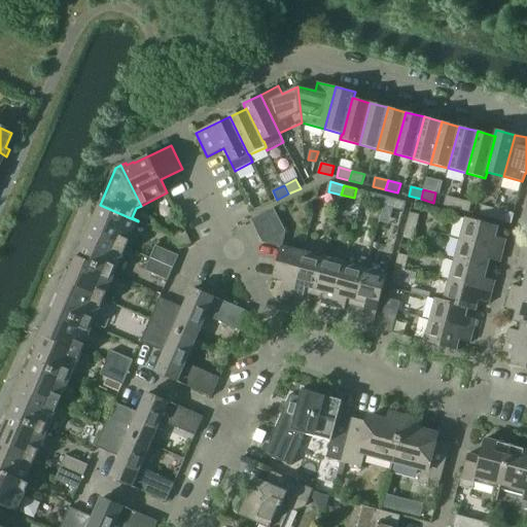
[(370,202),(382,206),(385,196),(373,192),(370,202)]
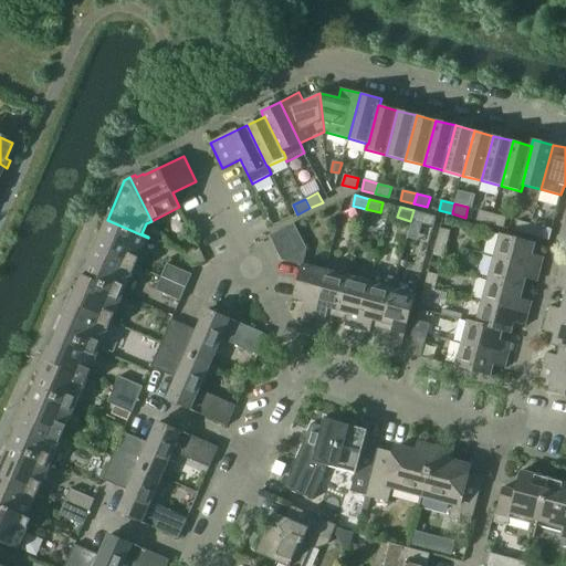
[(413,210),(410,221),(433,227),(437,217),(413,210)]
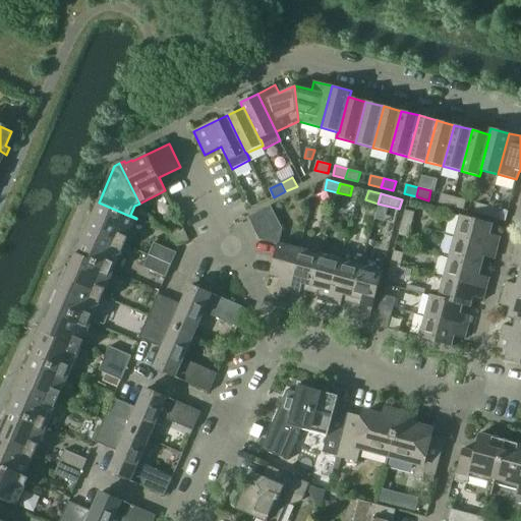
[(439,203),(452,207),(454,196),(442,193),(439,203)]
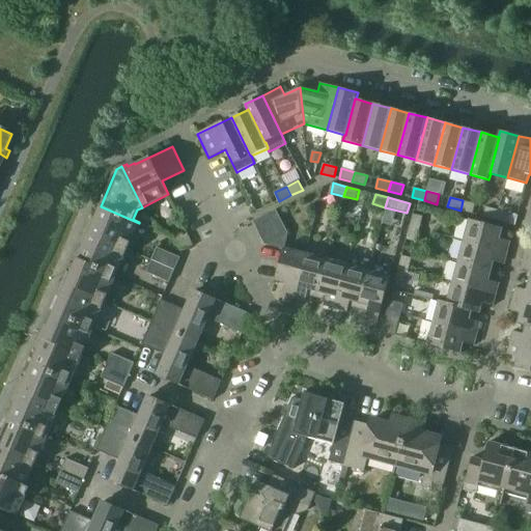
[(463,200),(460,211),(473,214),(475,204),(463,200)]
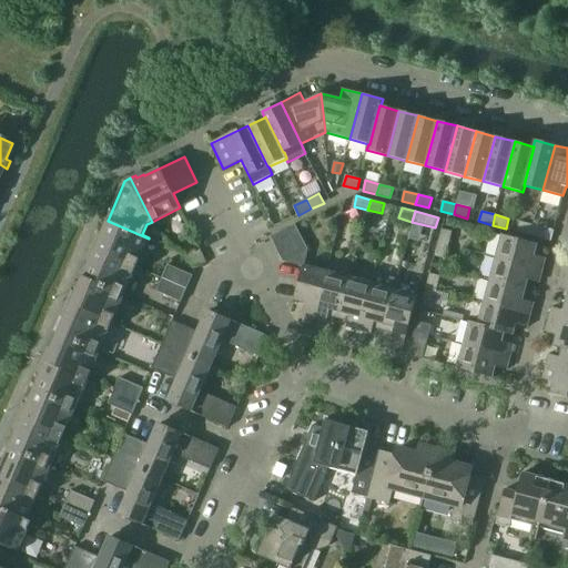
[(93,242),(91,247),(137,267),(149,239),(108,221),(101,236),(99,236),(97,243),(93,242)]
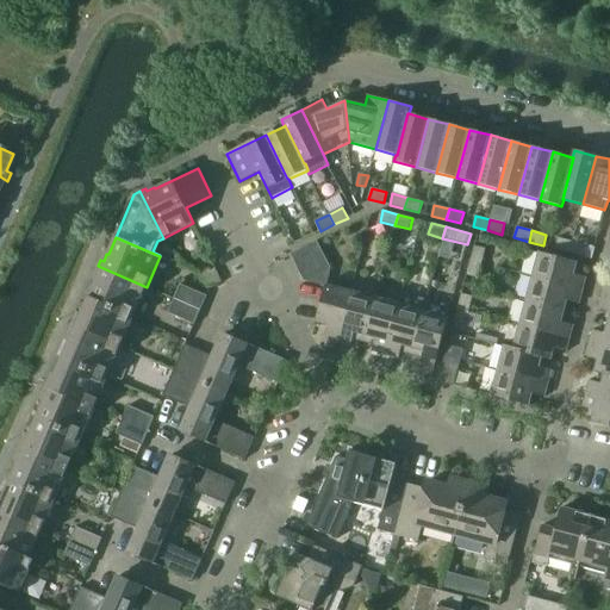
[(555,249),(570,253),(573,242),(559,237),(555,249)]
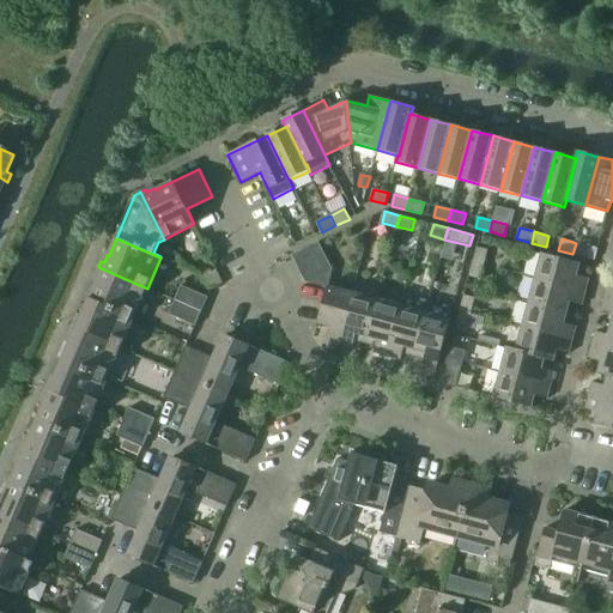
[(326,340),(339,344),(353,292),(329,285),(332,269),(319,242),(292,255),(305,281),(327,287),(317,325),(329,327),(326,340)]
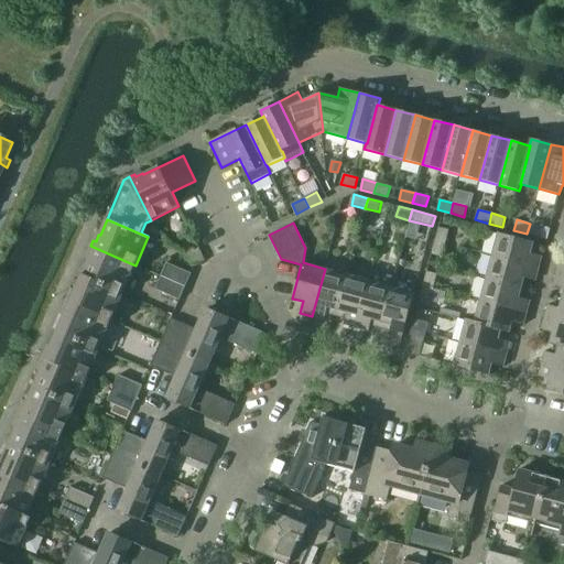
[(530,224),(527,234),(541,237),(543,227),(530,224)]
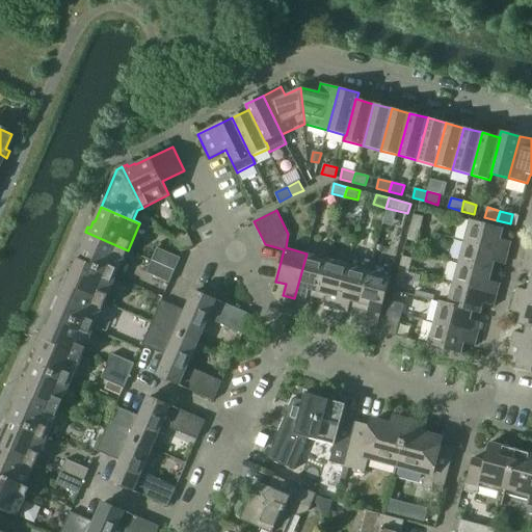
[(414,214),(410,227),(420,230),(424,217),(414,214)]
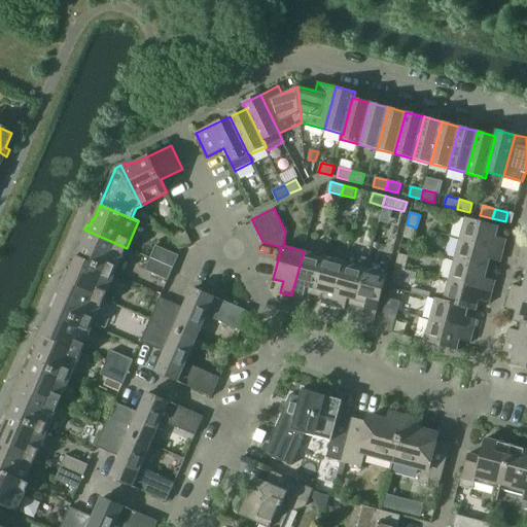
[(465,217),(460,239),(504,251),(507,239),(496,237),(499,226),(465,217)]
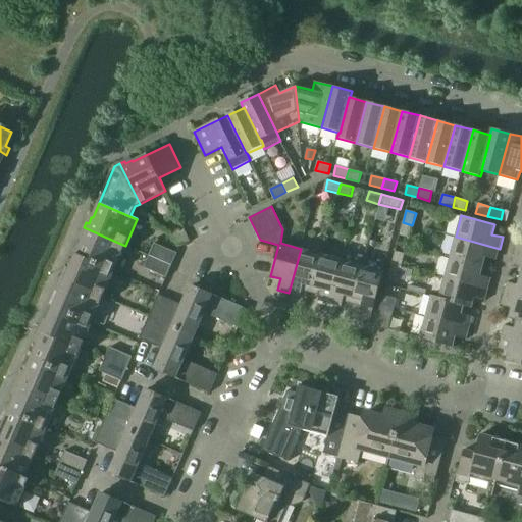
[(412,225),(403,222),(400,236),(409,238),(412,225)]
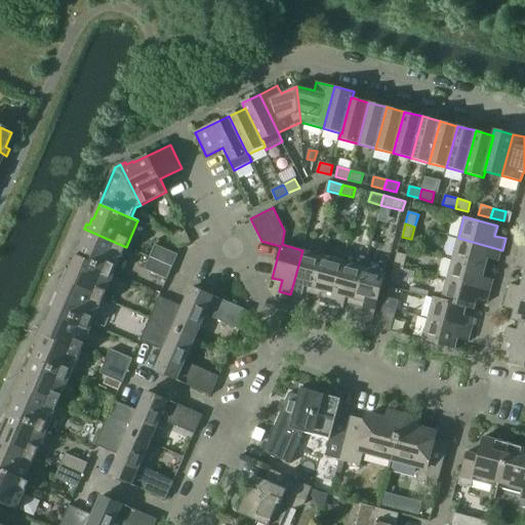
[(83,241),(77,256),(115,273),(126,247),(84,229),(82,233),(84,234),(82,241),(83,241)]
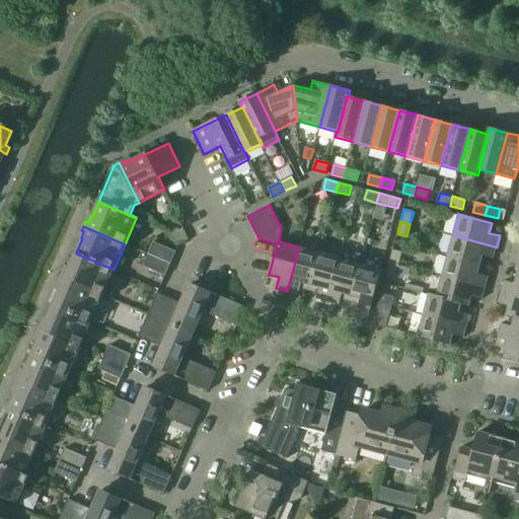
[(453,235),(447,255),(480,265),(483,255),(494,258),(497,247),(453,235)]
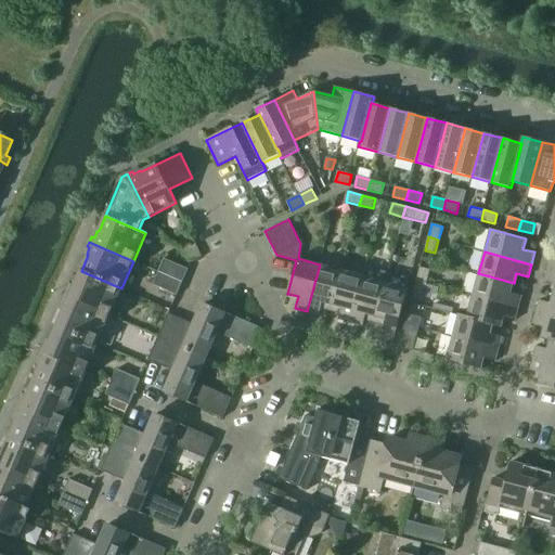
[(165,258),(159,271),(183,282),(189,269),(165,258)]
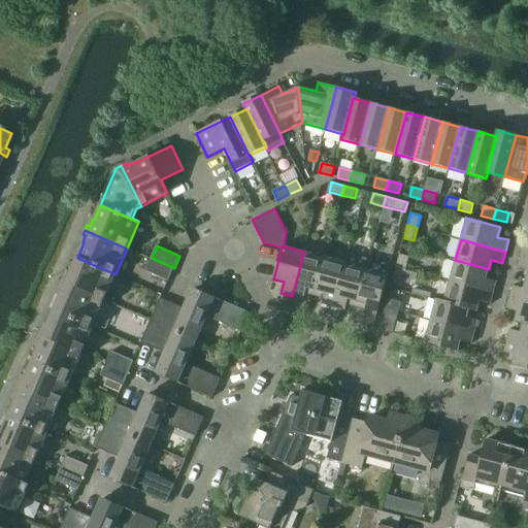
[(307,288),(316,291),(325,257),(304,252),(292,296),(304,299),(307,288)]
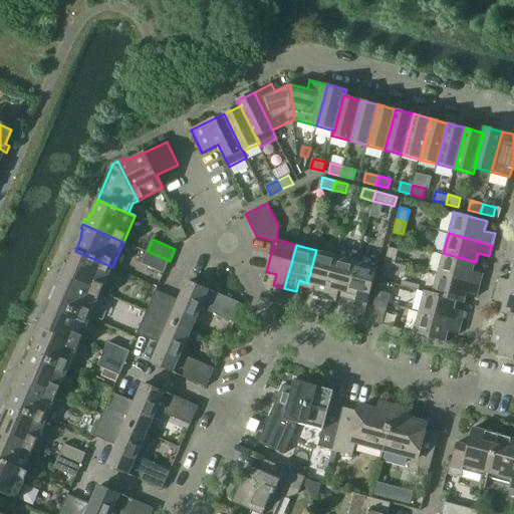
[(390,247),(386,260),(396,262),(399,250),(390,247)]
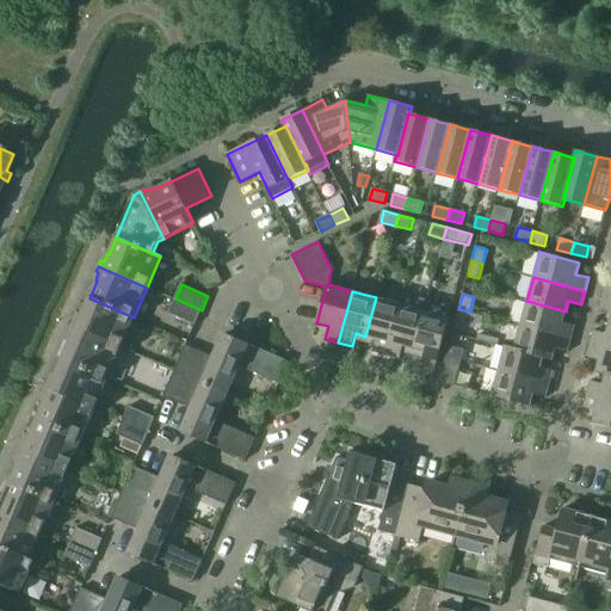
[(403,346),(413,350),(426,301),(402,295),(400,303),(387,355),(400,358),(403,346)]
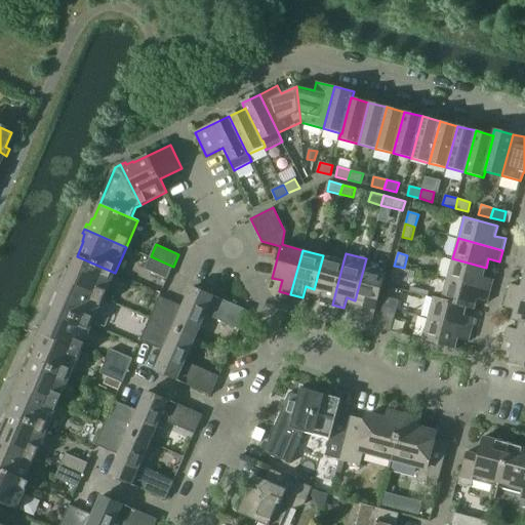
[(524,268),(524,270),(523,278),(524,278),(524,255),(518,254),(515,266),(524,268)]
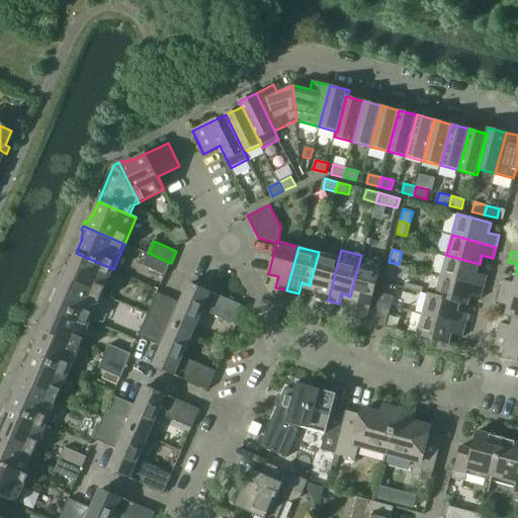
[(316,297),(328,300),(339,257),(319,252),(310,285),(319,287),(316,297)]
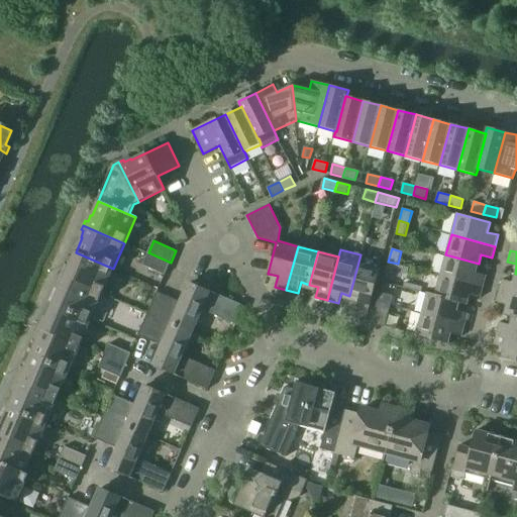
[(63,272),(61,276),(102,294),(113,269),(76,252),(70,267),(68,266),(66,273),(63,272)]
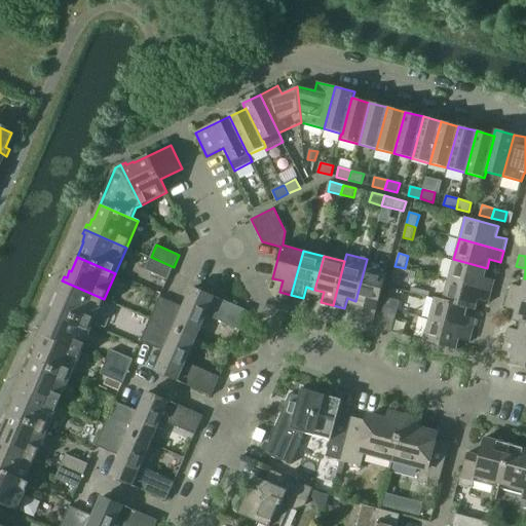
[(174,267),(151,257),(146,269),(168,279),(174,267)]
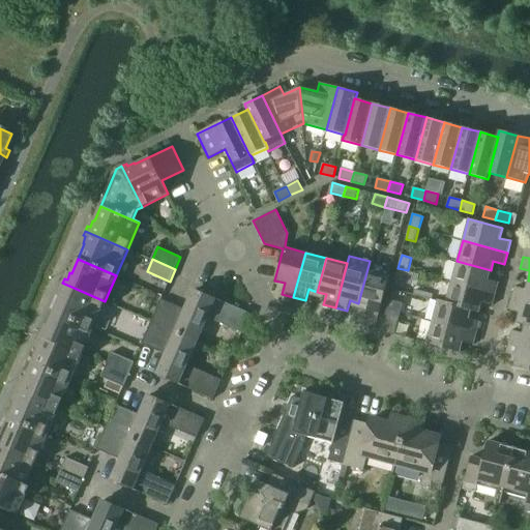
[(370,261),(358,303),(367,305),(365,316),(378,319),(391,267),(370,261)]
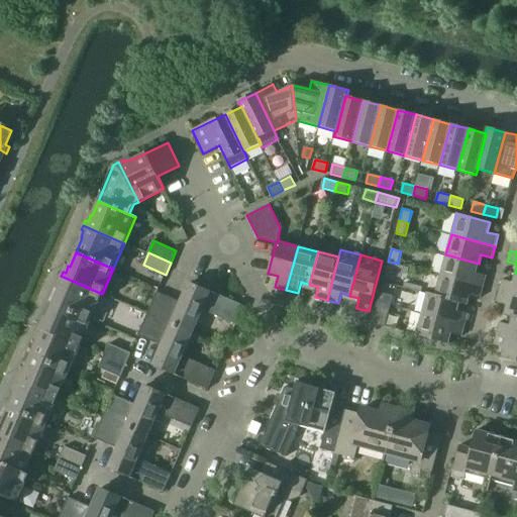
[(445,254),(440,275),(484,287),(487,275),(477,273),(479,264),(445,254)]
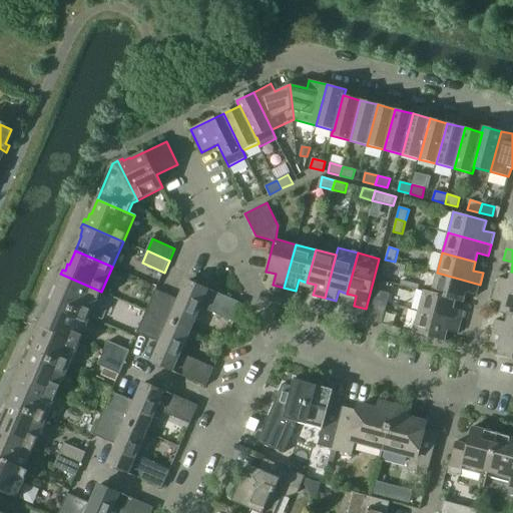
[(395,262),(385,260),(382,272),(391,274),(395,262)]
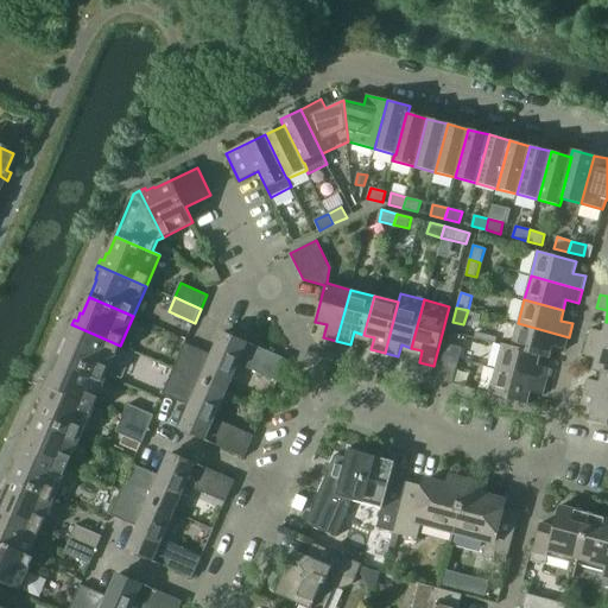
[(590,329),(587,342),(607,347),(607,322),(606,322),(603,331),(590,329)]
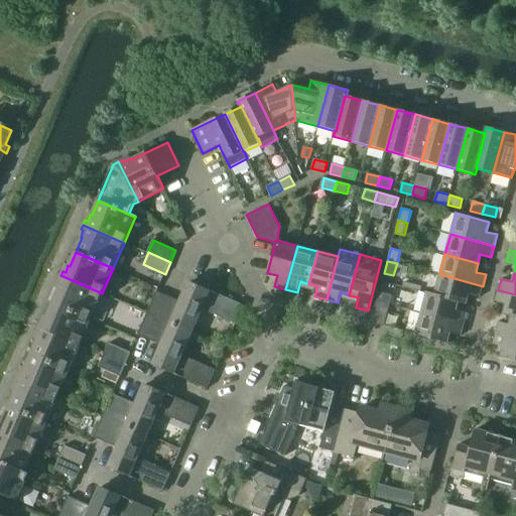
[(439,274),(434,293),(433,294),(460,301),(459,302),(467,304),(470,294),(480,297),(483,286),(439,274)]
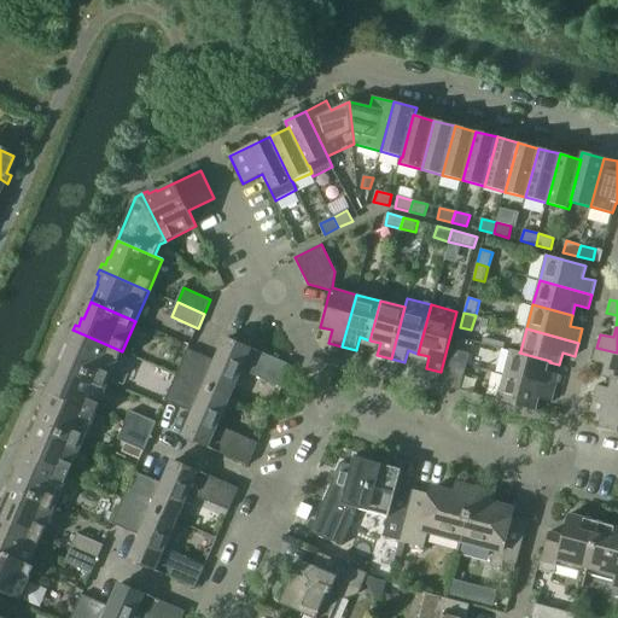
[(71,345),(64,362),(109,382),(122,351),(73,330),(70,336),(74,337),(70,345),(71,345)]
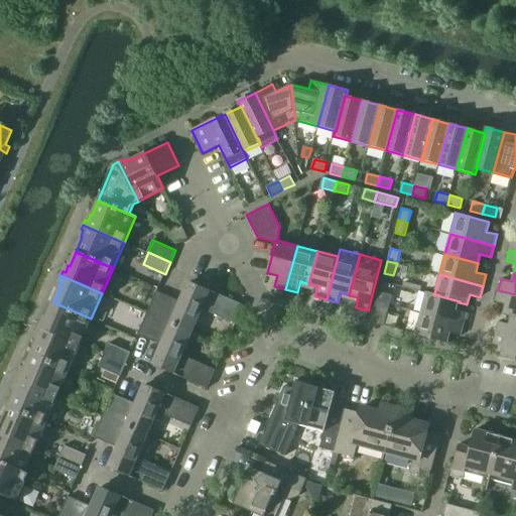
[(168,296),(159,317),(191,332),(202,309),(236,324),(244,304),(188,281),(187,283),(179,301),(168,296)]
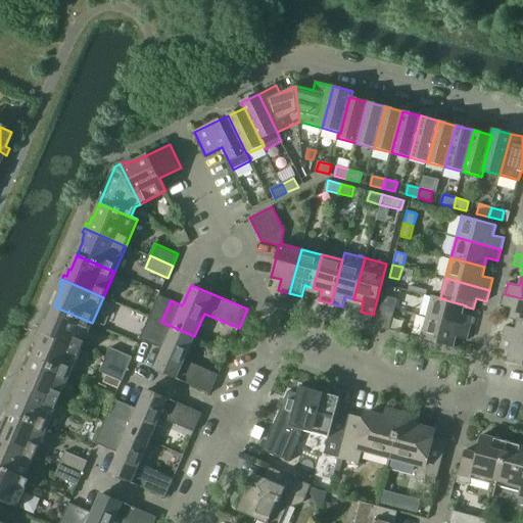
[(510,319),(518,321),(518,320),(522,321),(522,298),(505,294),(502,305),(513,308),(510,319)]
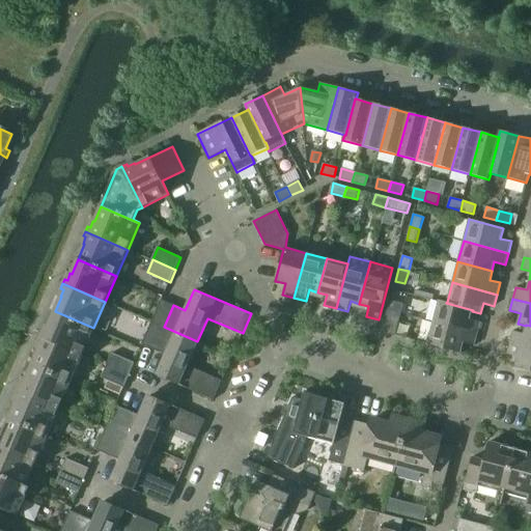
[(161,300),(151,322),(164,327),(173,305),(161,300)]
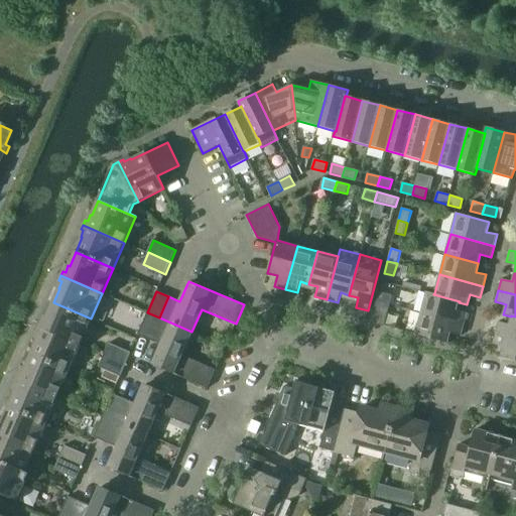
[(426,291),(420,312),(464,325),(467,313),(457,310),(459,302),(460,301),(433,294),(434,293),(426,291)]
